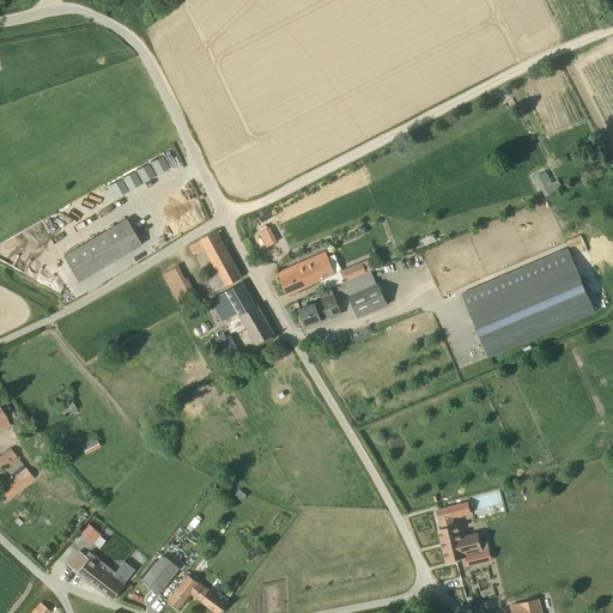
[(551,169),(539,175),(550,194),(562,188),(551,169)]
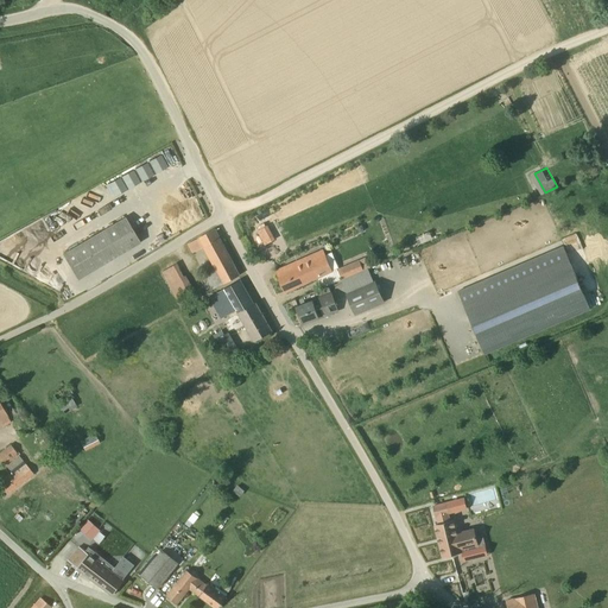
[(112,195),(133,182),(125,169),(105,182),(112,195)]
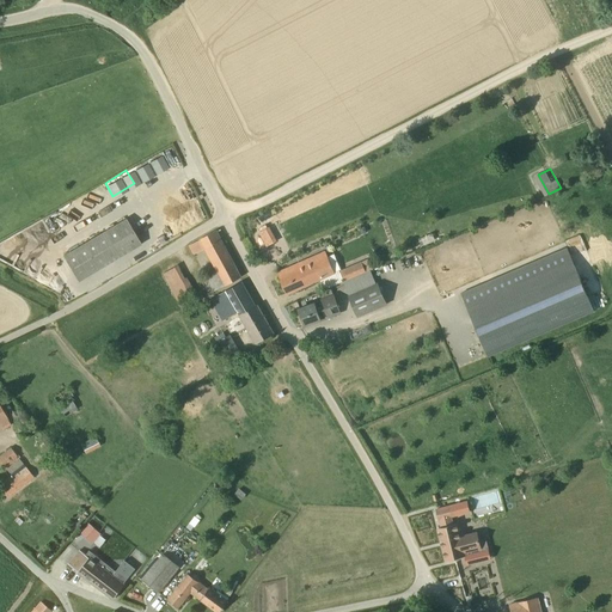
[(127,219),(63,256),(78,281),(141,244),(127,219)]
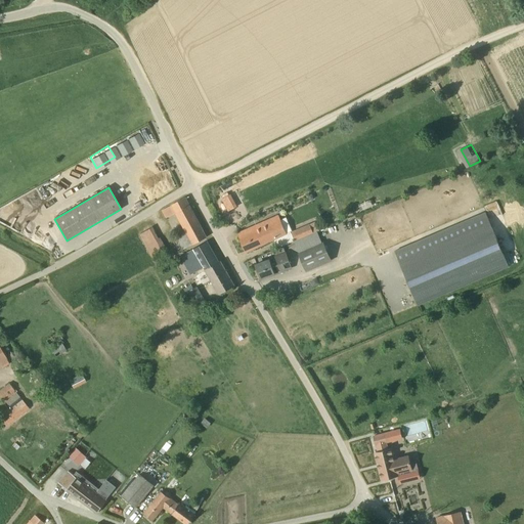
[(167,218),(176,213),(185,229),(182,230),(183,232),(171,238),(179,252),(193,245),(207,237),(185,198),(172,205),(163,210),(167,218)]
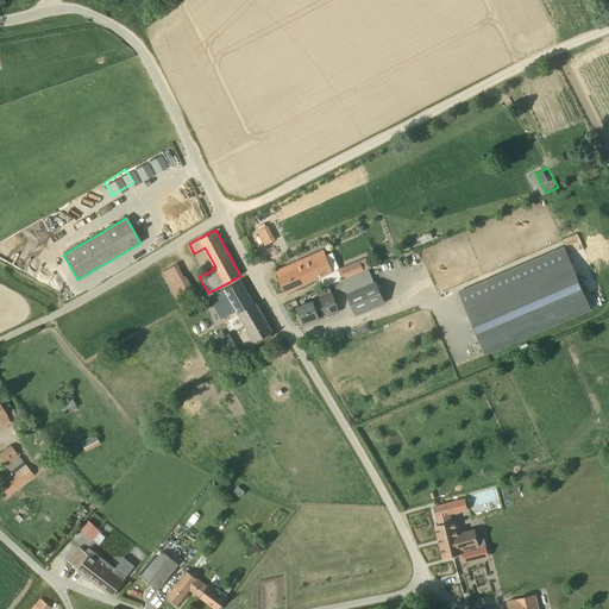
[(265,237),(262,230),(253,234),(257,242),(265,237)]
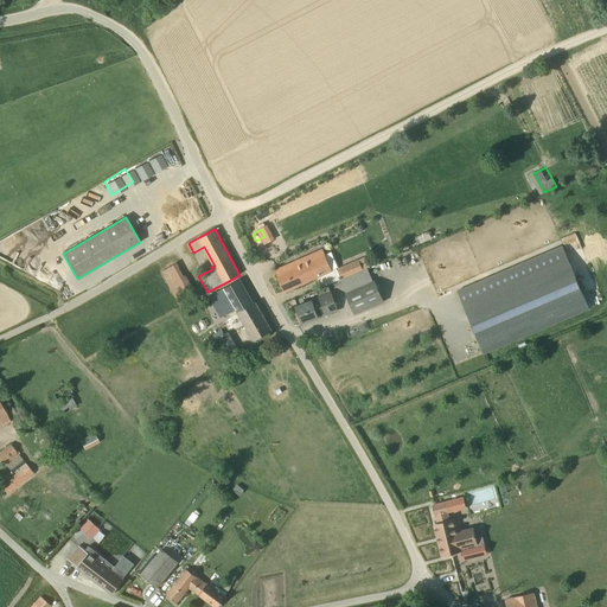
[(417,236),(420,242),(430,237),(428,231),(417,236)]
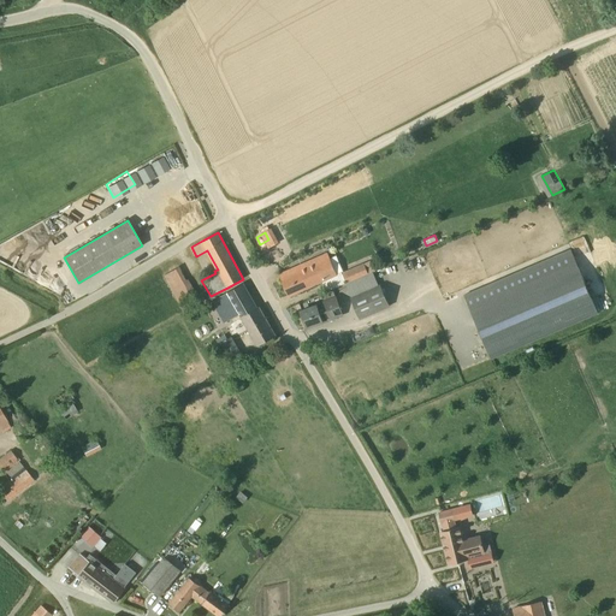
[(492,360),(598,313),(570,249),(463,296),(492,360)]
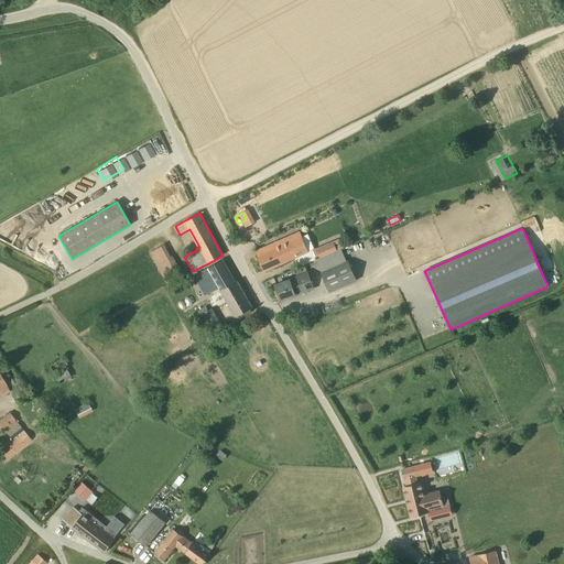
[(302,237),(301,237),(259,256),(264,271),(295,258),(295,259),(308,253),(307,251),(314,248),(308,235),(302,237)]
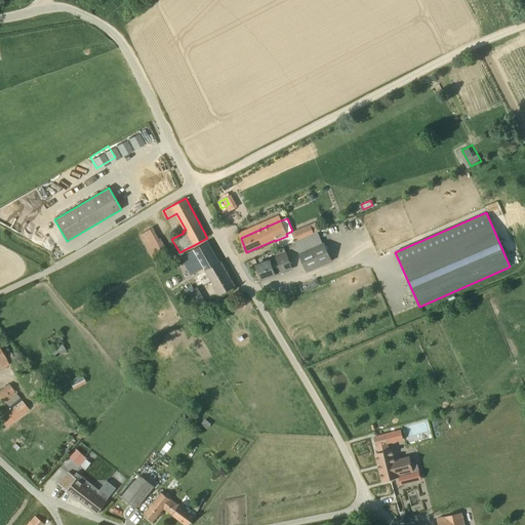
[(316,224),(292,234),(295,241),(319,231),(316,224)]
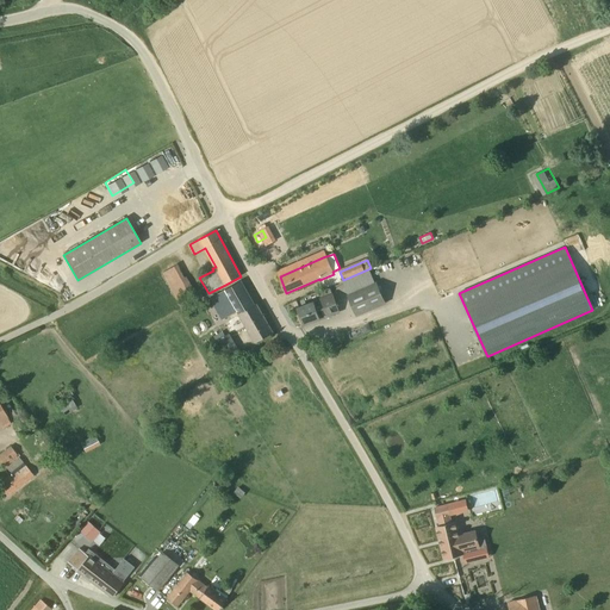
[(178,265),(163,272),(180,302),(195,292),(191,285),(190,286),(178,265)]
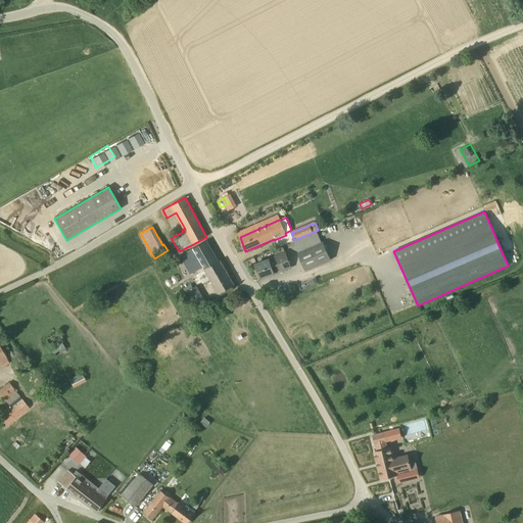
[(219,294),(234,285),(220,260),(218,262),(206,242),(181,256),(191,274),(203,267),(219,294)]
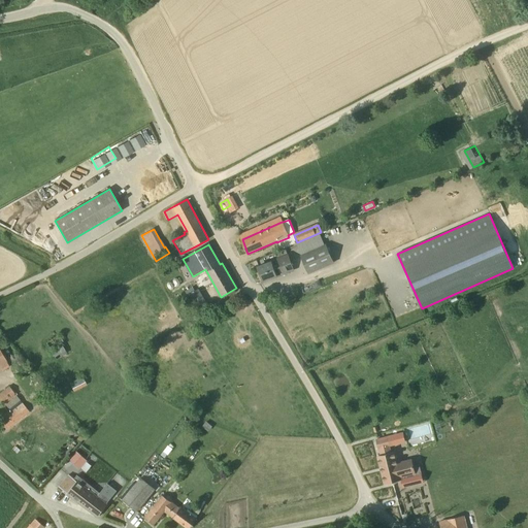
[(325,246),(302,256),(309,272),(332,262),(325,246)]
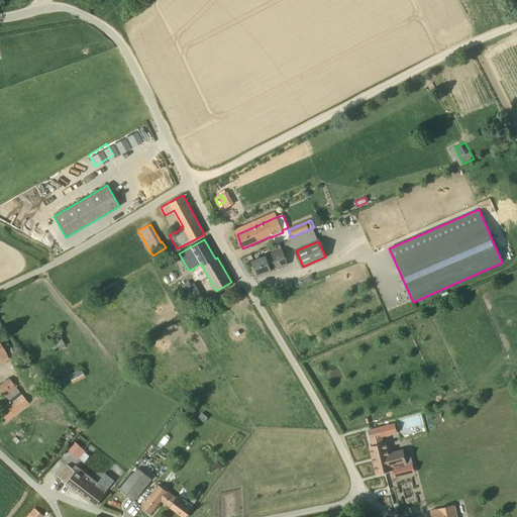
[(280,250),(278,244),(270,247),(272,253),(280,250)]
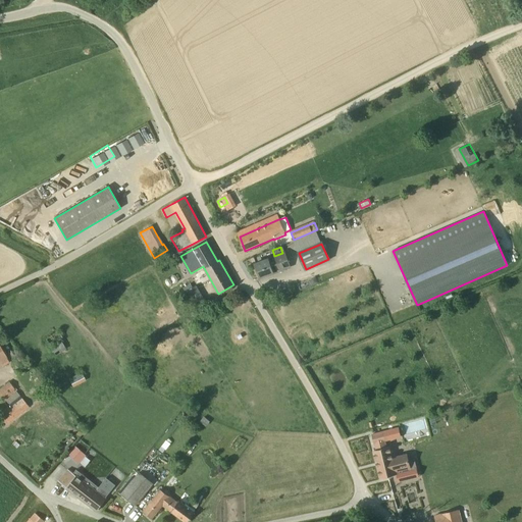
[(284,253),(268,259),(255,264),(260,277),(273,272),(273,273),(289,267),(284,253)]
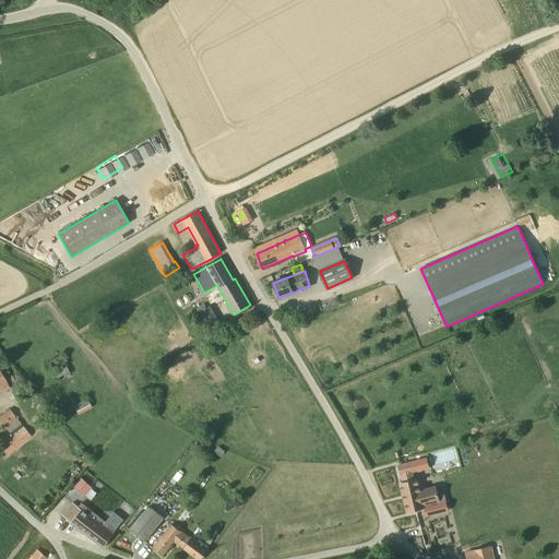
[(206,322),(216,317),(209,305),(199,311),(206,322)]
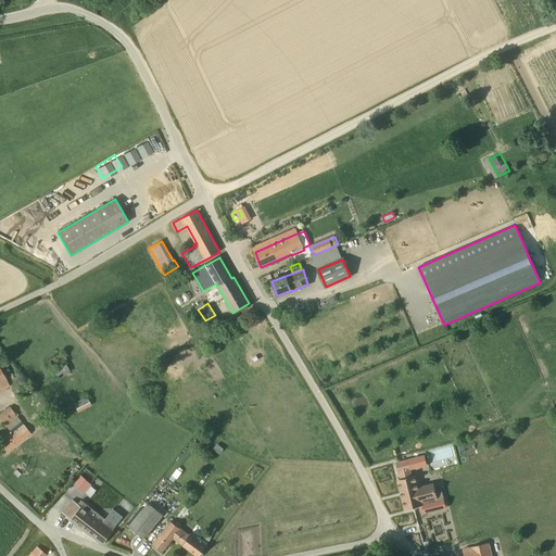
[(54,368),(66,359),(62,353),(49,362),(54,368)]
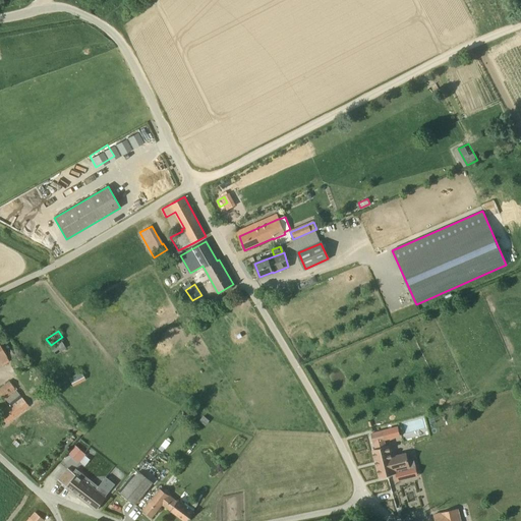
[(72,386),(85,379),(81,371),(69,379),(72,386)]
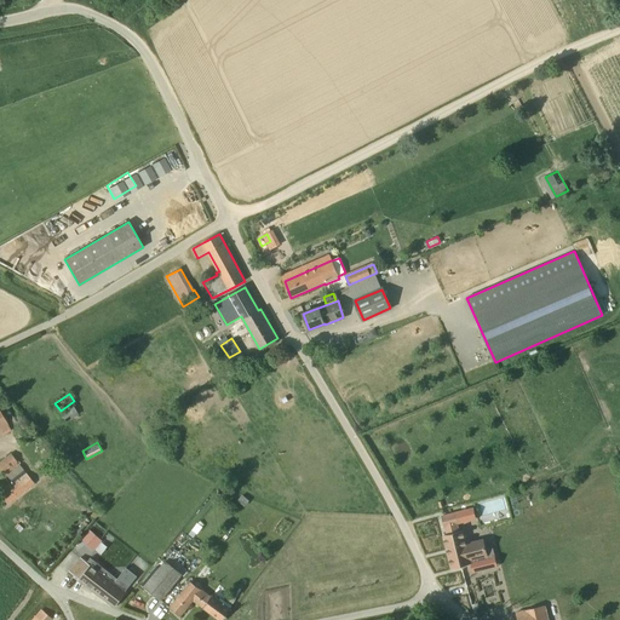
[(0,469),(5,476),(19,465),(11,454),(0,461),(0,469)]
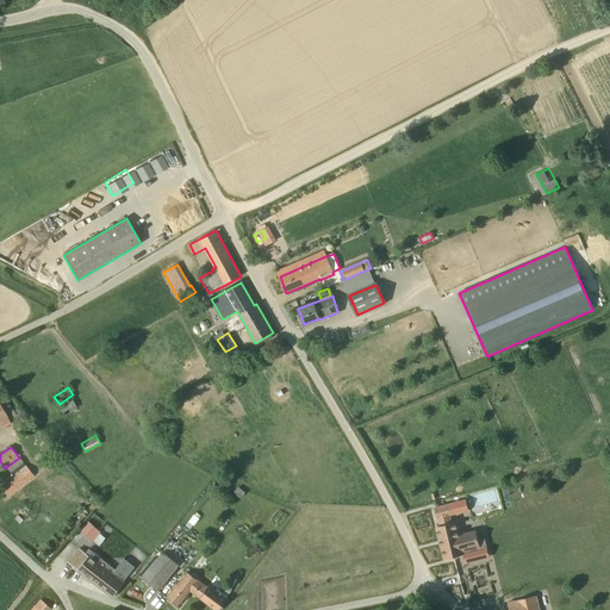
[(25,465),(0,484),(0,489),(6,496),(33,474),(25,465)]
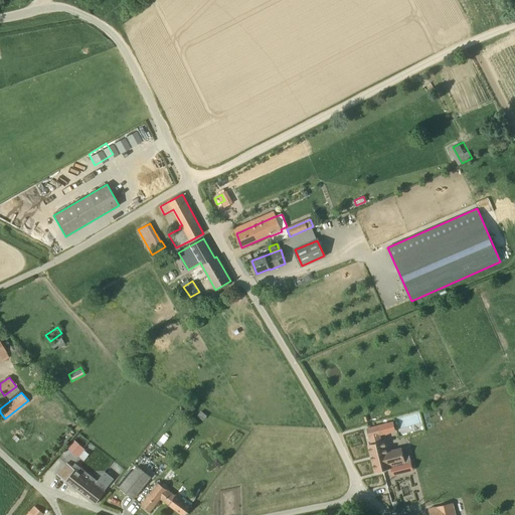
[(369,438),(380,435),(378,426),(367,428),(369,438)]
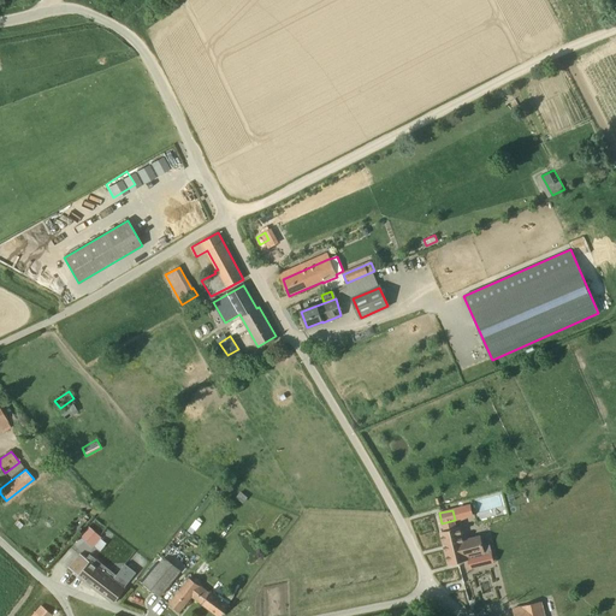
[(484,551),(481,540),(480,537),(463,542),(460,528),(440,533),(449,564),(468,560),(467,556),(484,551)]
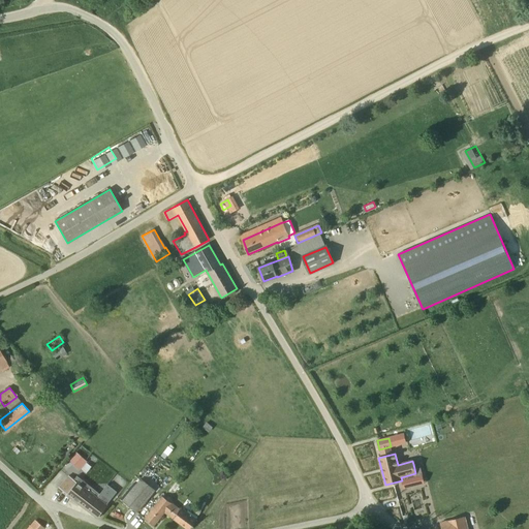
[(87,461),(82,457),(75,464),(81,468),(87,461)]
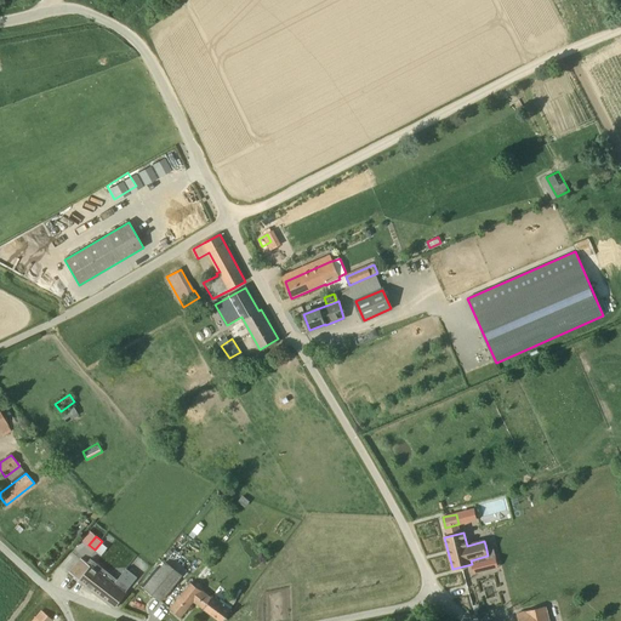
[(95,562),(90,568),(80,559),(69,573),(115,608),(126,594),(102,576),(106,570),(95,562)]
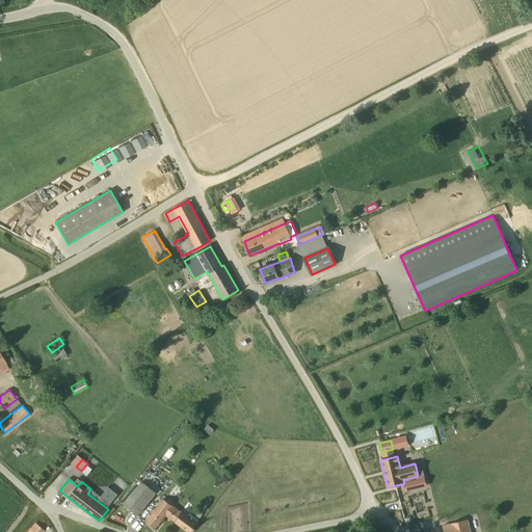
[(138,515),(157,493),(142,481),(124,503),(138,515)]
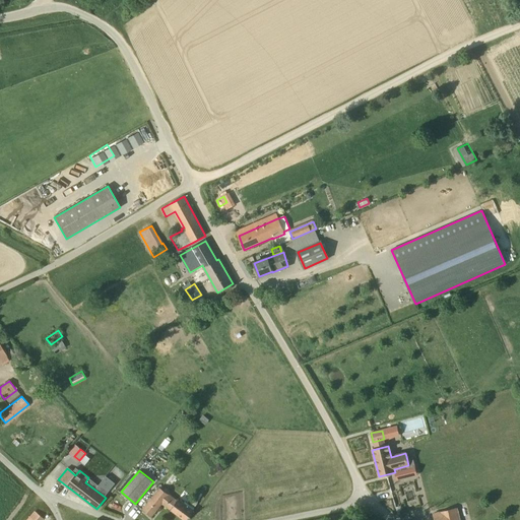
[(161,504),(184,519),(187,519),(194,511),(178,499),(177,501),(160,488),(142,510),(151,517),(161,504)]
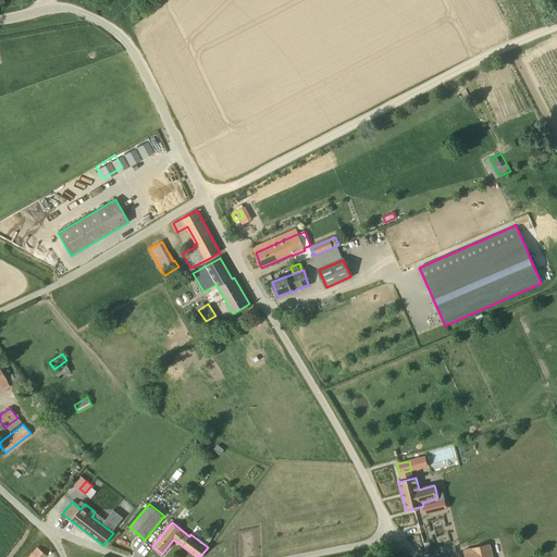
[(471,549),(463,552),(465,556),(492,556),(490,544),(471,548),(471,549)]
